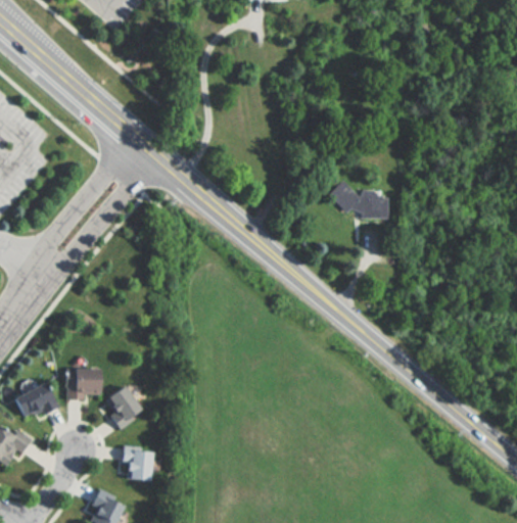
[(140,0),(91,0),(91,9),(103,9),(103,24),(140,24),(140,0)]
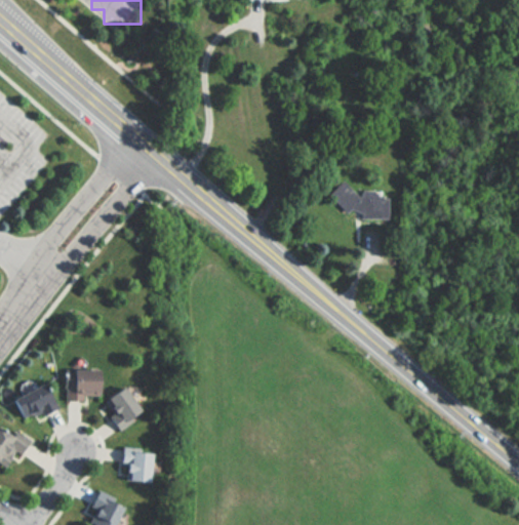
[(362,218),(391,217),(391,193),(352,195),(352,183),(334,183),(335,213),(362,212),(362,218)]
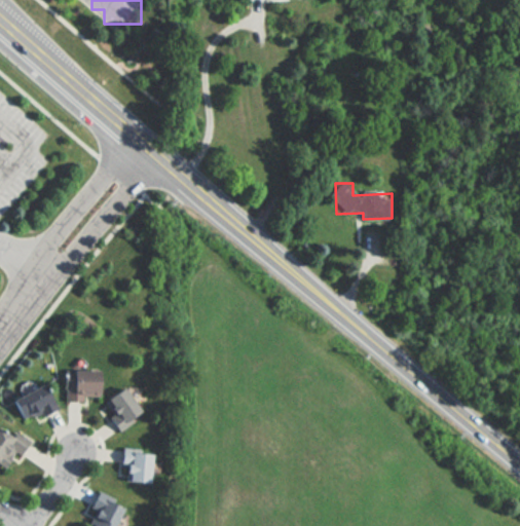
[(67,400),(103,399),(102,369),(67,370),(67,400)]
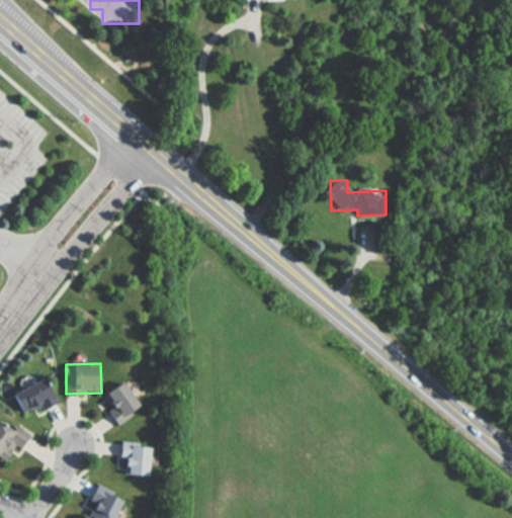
[(13,392),(23,416),(58,401),(48,376),(13,392)]
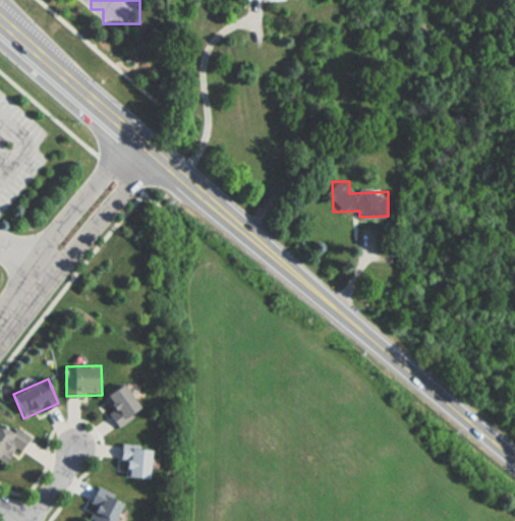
[(121,426),(144,409),(123,383),(101,400),(121,426)]
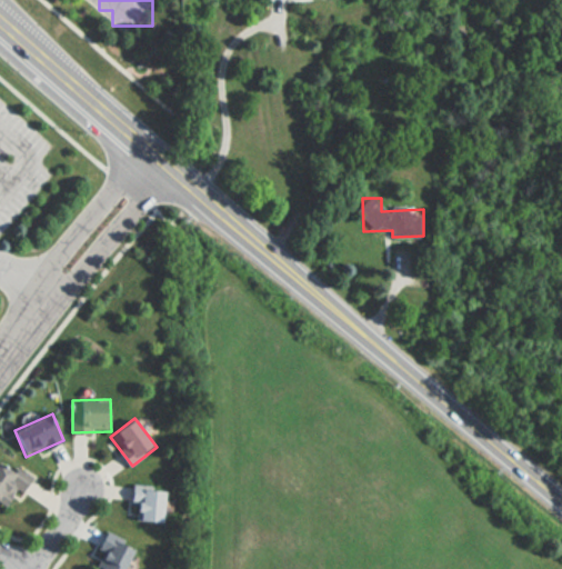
[(39,476),(21,465),(17,472),(0,461),(0,500),(17,511),(39,476)]
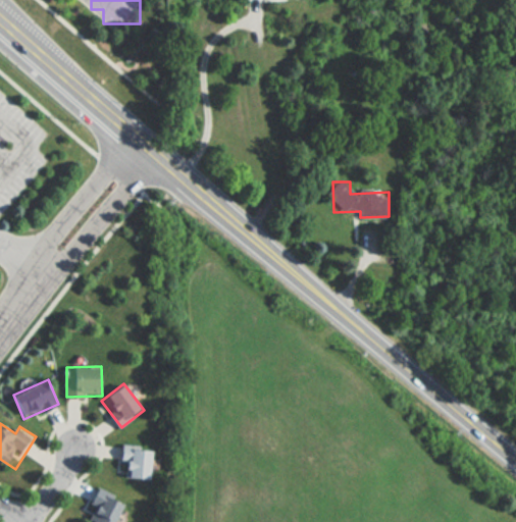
[(122,450),(122,478),(151,478),(151,450),(122,450)]
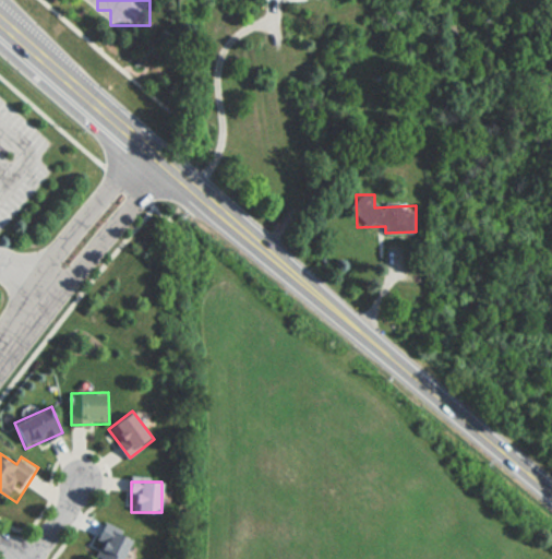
[(91,550),(104,558),(122,558),(134,540),(108,523),(91,550)]
